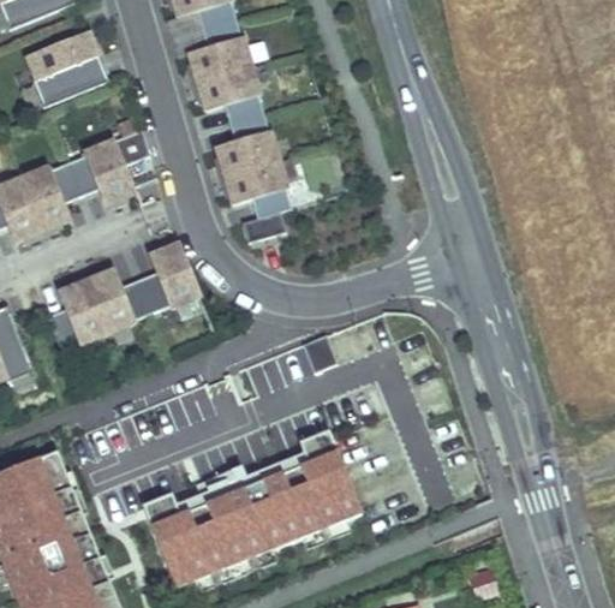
[(0,0),(11,27),(77,0),(0,0)]
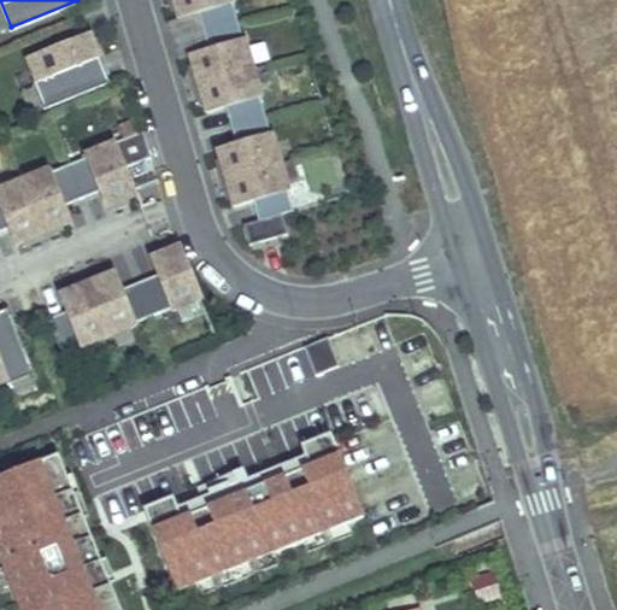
[(175,0),(180,15),(199,10),(204,28),(239,17),(234,0),(175,0)]
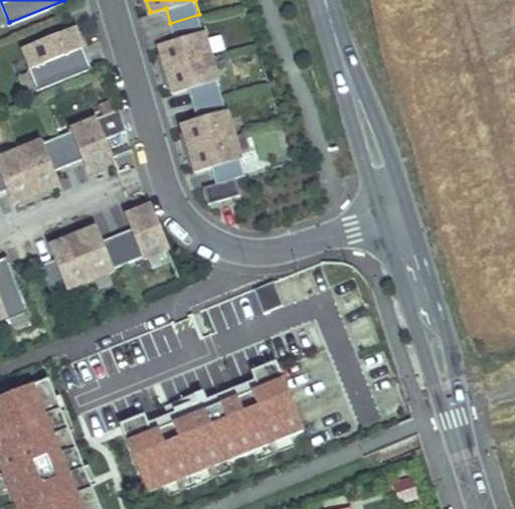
[(175,39),(159,44),(166,66),(212,53),(205,30),(204,31),(199,14),(170,23),(175,39)]
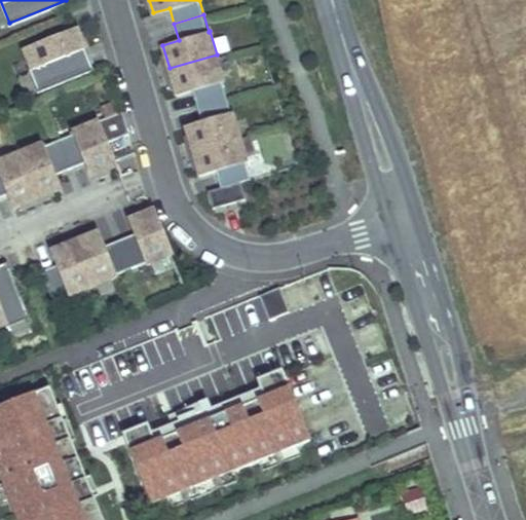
[(34,71),(41,89),(95,67),(78,27),(22,49),(31,72),(34,71)]
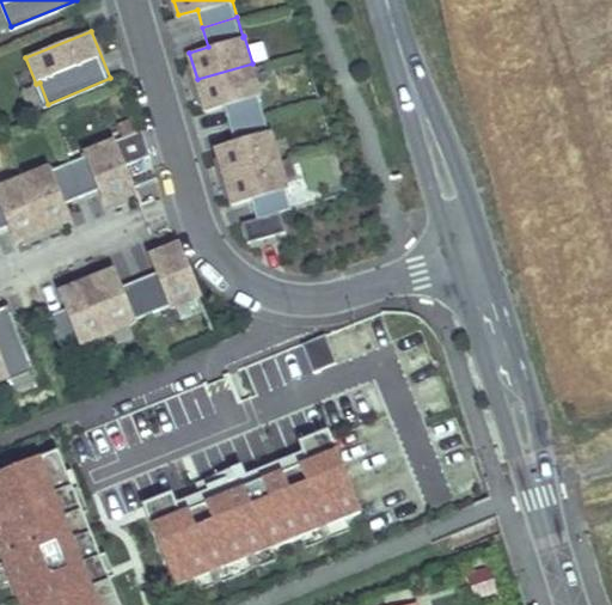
[(197,79),(206,108),(225,103),(230,121),(264,110),(258,91),(261,91),(252,63),(197,79)]
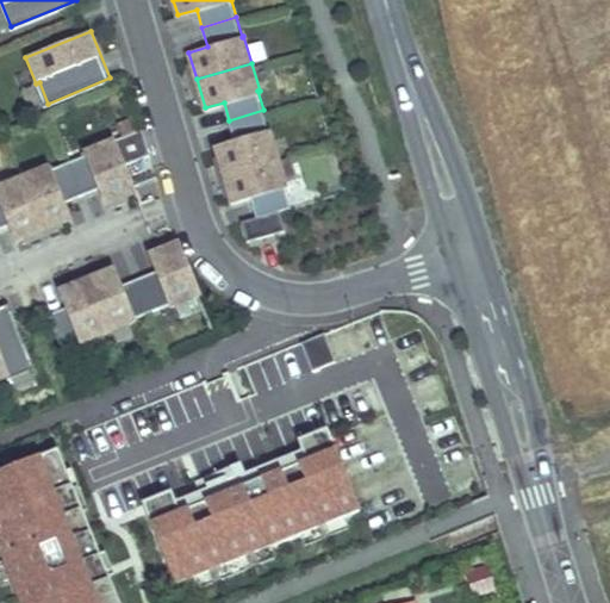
[(235,140),(216,145),(224,172),(279,156),(271,128),(268,129),(263,110),(229,120),(235,140)]
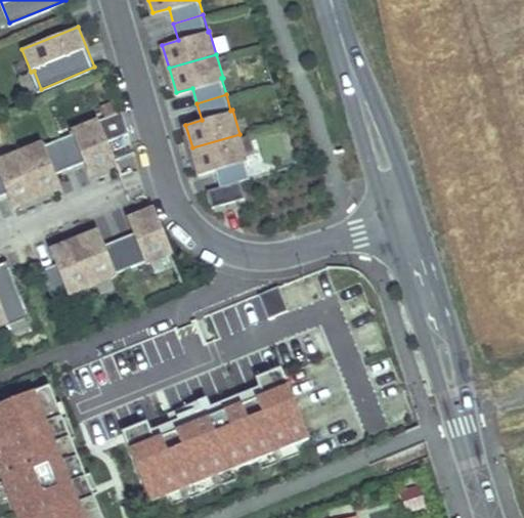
[(129,130),(123,109),(98,118),(106,139),(129,130)]
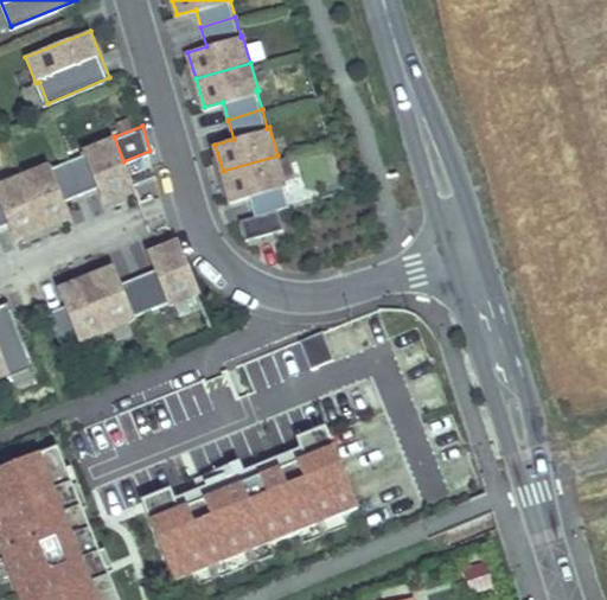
[(85,148),(88,153),(69,161),(82,191),(100,184),(107,200),(134,189),(123,161),(114,136),(85,148)]
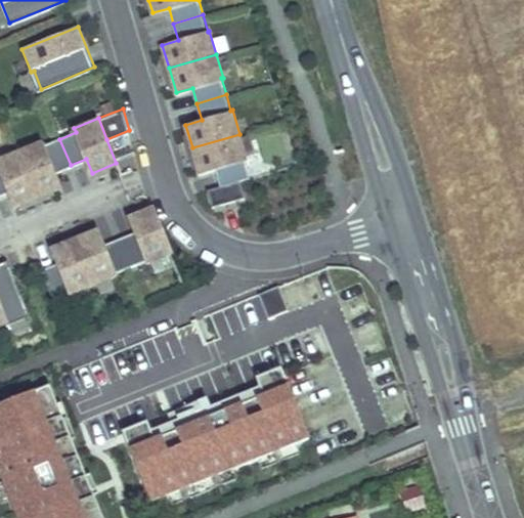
[(192,147),(200,172),(215,167),(220,183),(239,178),(249,175),(245,159),(247,158),(239,134),(192,147)]
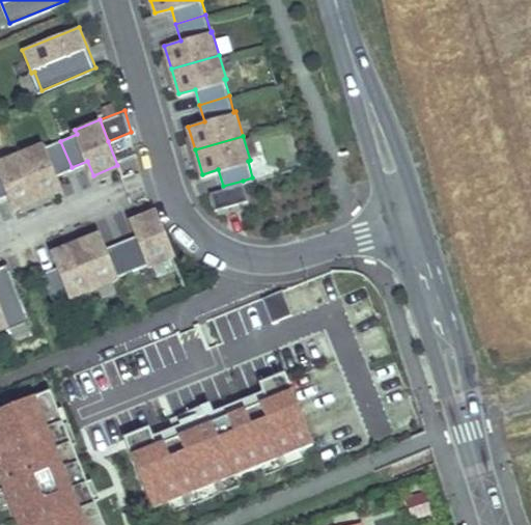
[(38,197),(61,188),(55,173),(72,167),(60,141),(45,147),(43,142),(20,152),(38,197)]
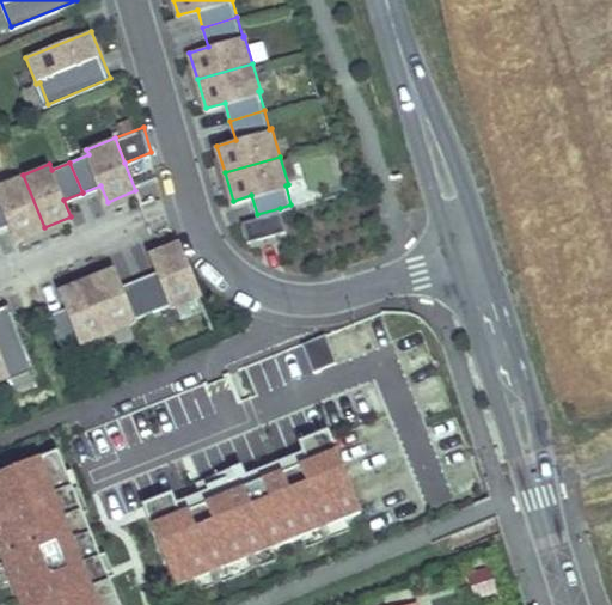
[(0,225),(10,221),(17,238),(44,227),(23,175),(0,183),(0,225)]
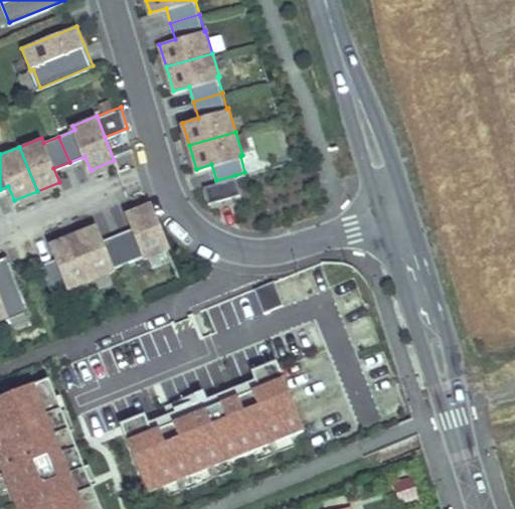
[(204,184),(209,201),(240,192),(235,175),(216,180),(204,184)]
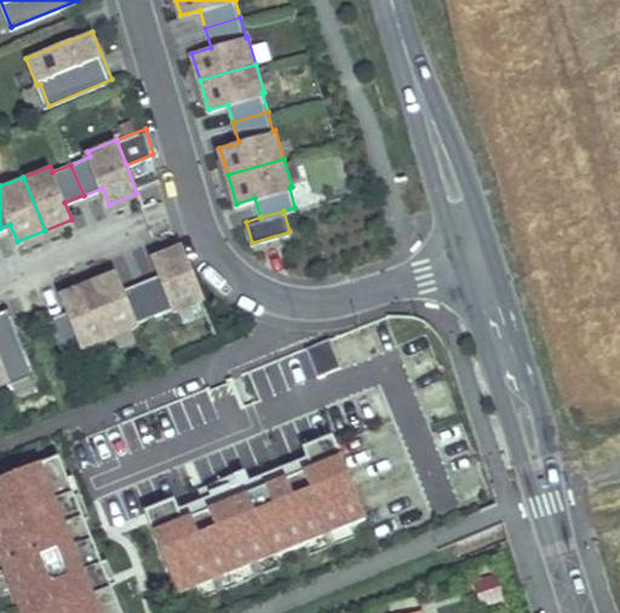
[(160,271),(142,280),(154,310),(173,302),(176,308),(202,297),(182,244),(153,255),(160,271)]
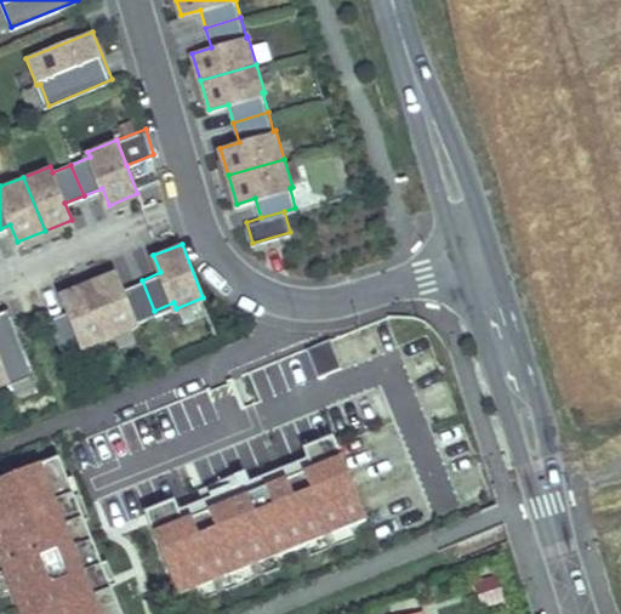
[(123,288),(115,271),(89,282),(110,335),(136,324),(134,319),(154,311),(142,280),(123,288)]
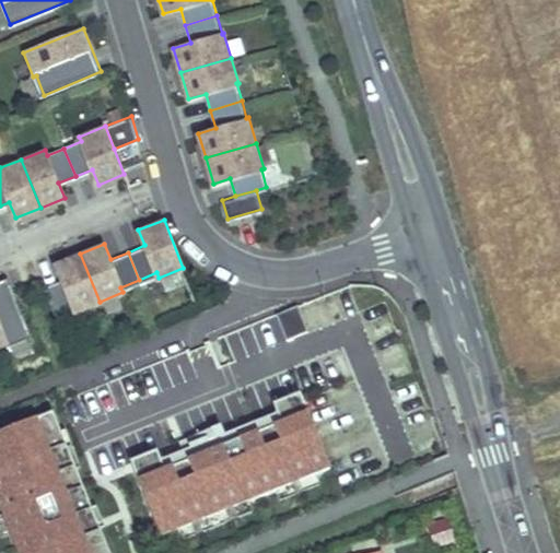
[(80,254),(56,263),(61,279),(44,285),(56,314),(73,306),(76,312),(100,302),(80,254)]
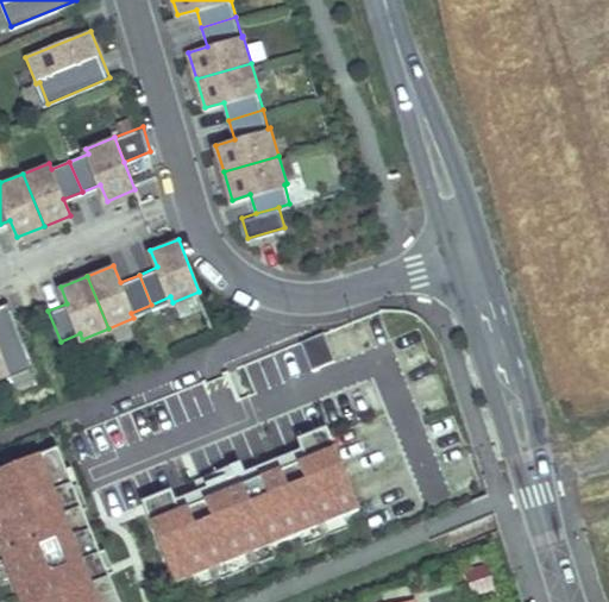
[(36,365),(8,300),(0,302),(0,375),(7,372),(8,376),(36,365)]
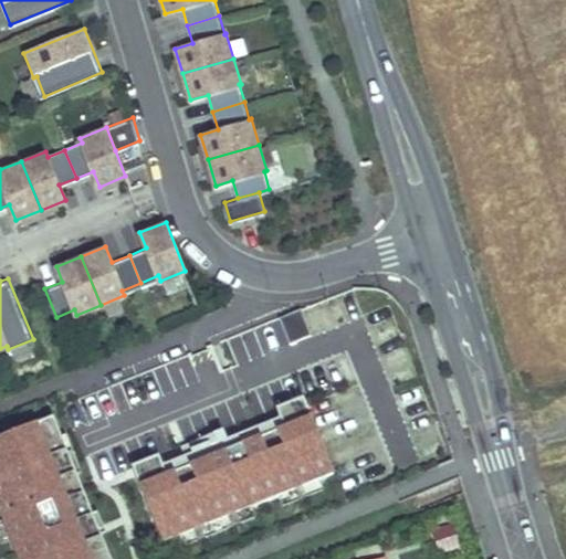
[(158,453),(132,464),(163,540),(178,534),(252,503),(279,492),(320,475),(334,470),(303,393),(276,404),(284,424),(231,445),(197,460),(166,473),(158,453)]
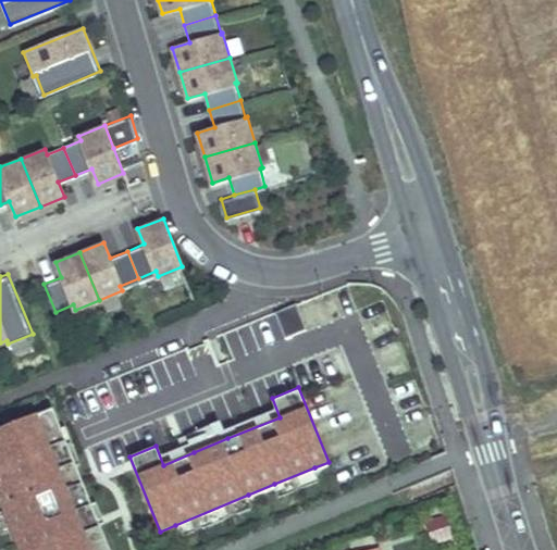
[(52,408),(0,427),(0,501),(20,549),(110,549),(99,523),(94,525),(86,504),(90,502),(74,464),(70,466),(56,428),(60,426),(52,408)]
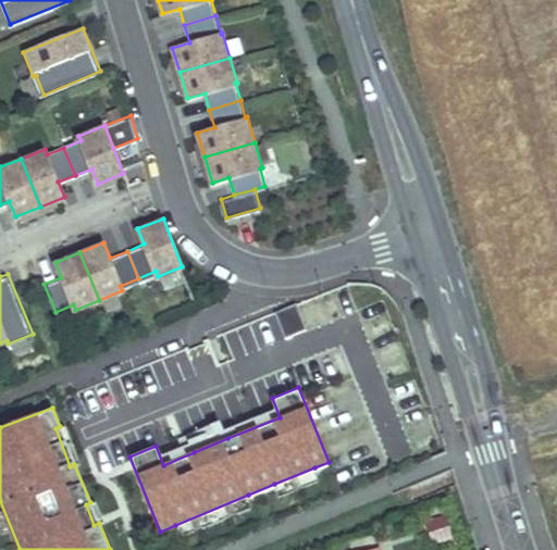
[(186,434),(194,452),(227,438),(220,420),(186,434)]
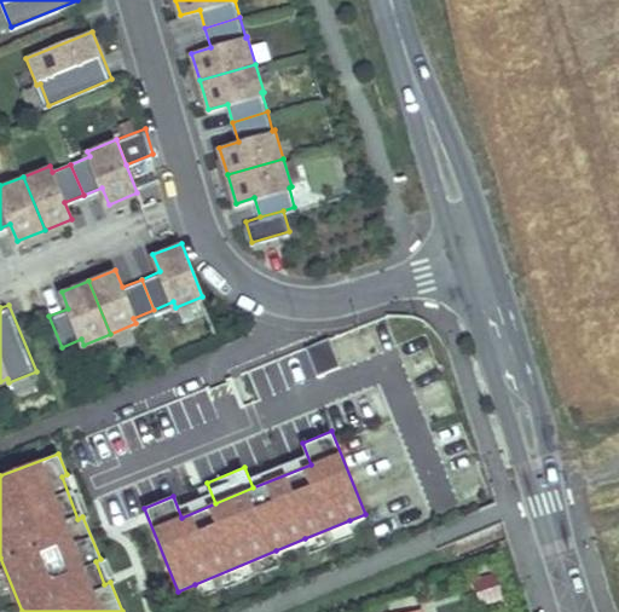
[(67,474),(62,477),(77,519),(82,517),(88,514),(73,472),(67,474)]
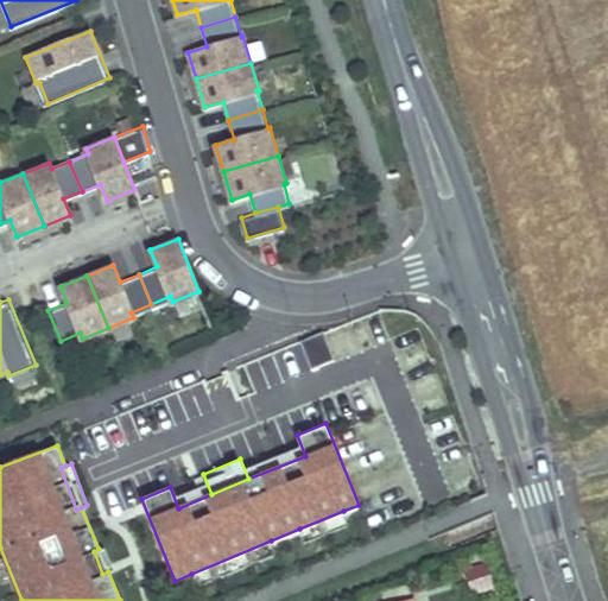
[(343,511),(299,529),(304,541),(348,522),(343,511)]
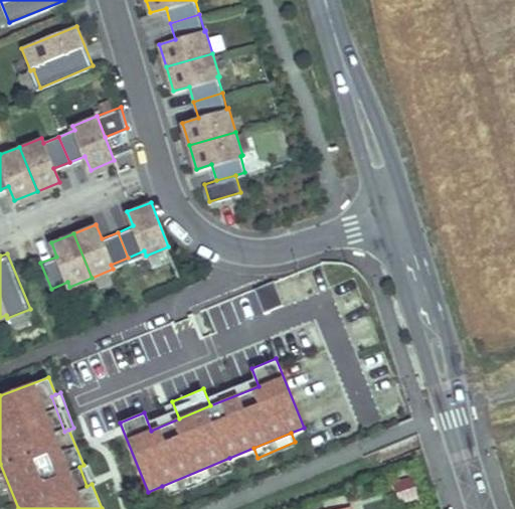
[(229,458),(162,486),(166,495),(233,467),(229,458)]
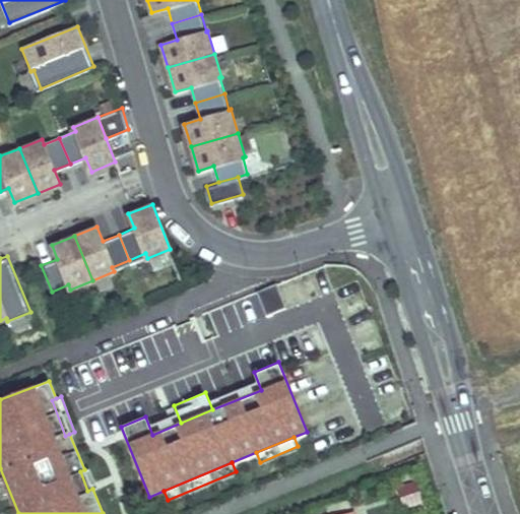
[(96,487),(89,467),(84,469),(80,471),(87,491),(92,489),(96,487)]
